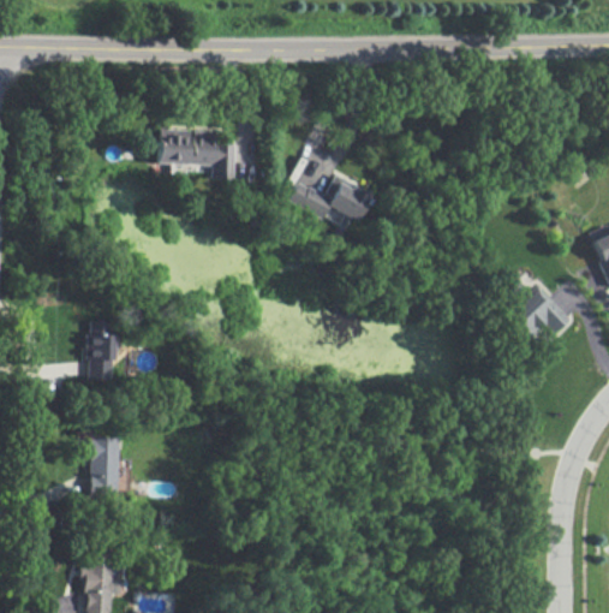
[(236,146),(219,146),(220,132),(160,131),(159,165),(213,166),(213,180),(234,180),(236,146)]
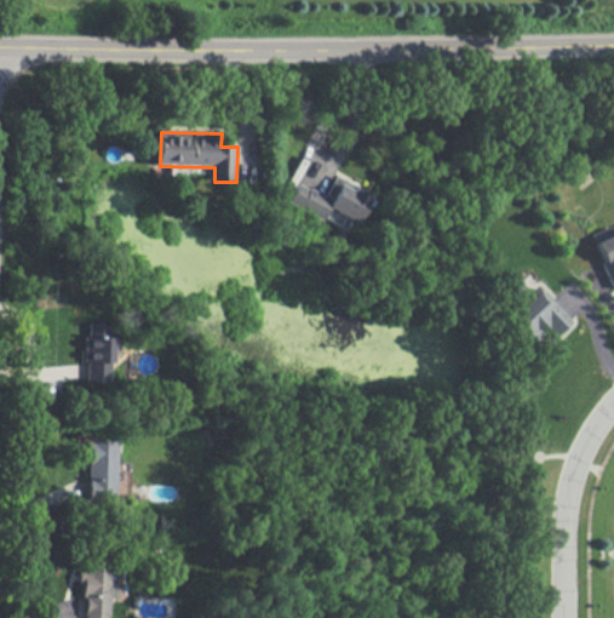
[(328,199),(300,184),(291,205),(328,223),(330,219),(345,227),(344,229),(356,234),(374,196),(338,178),(328,199)]
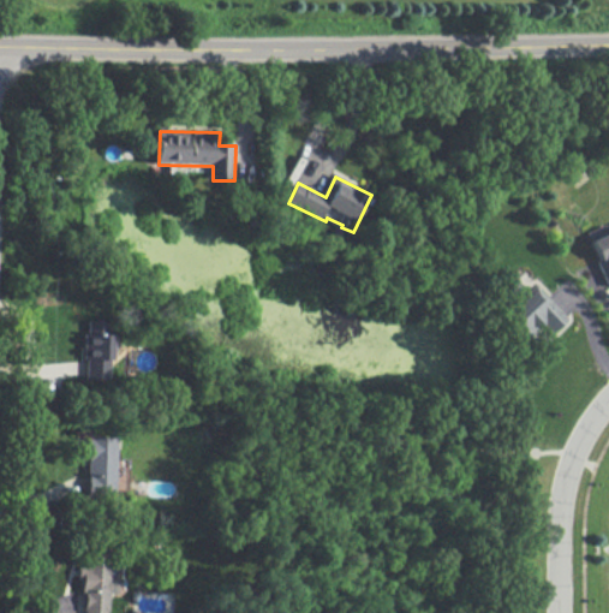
[(608,233),(592,242),(601,262),(598,263),(608,285),(608,233)]
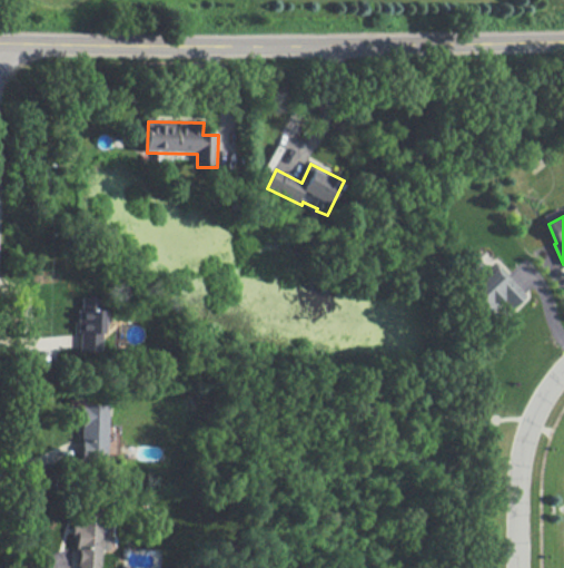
[(473,291),(497,313),(506,303),(514,310),(528,295),(496,265),(473,291)]
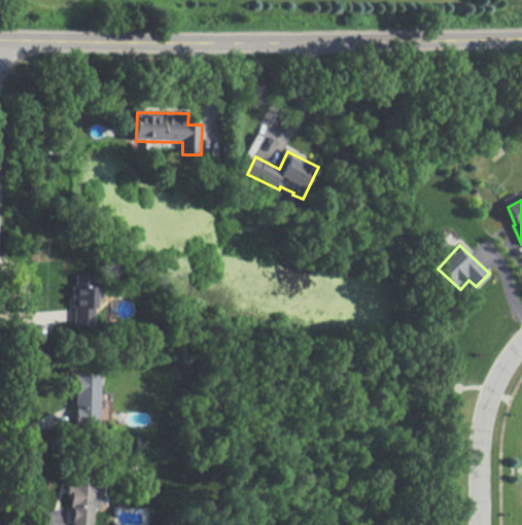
[(97,326),(98,286),(96,286),(97,276),(76,276),(75,326),(97,326)]
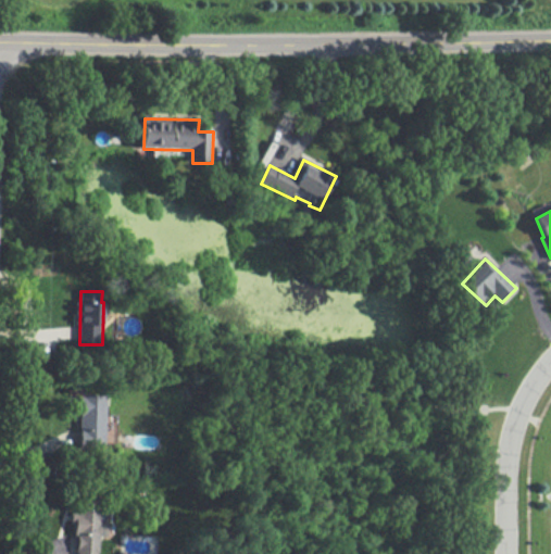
[(82,451),(107,452),(109,398),(83,397),(82,451)]
